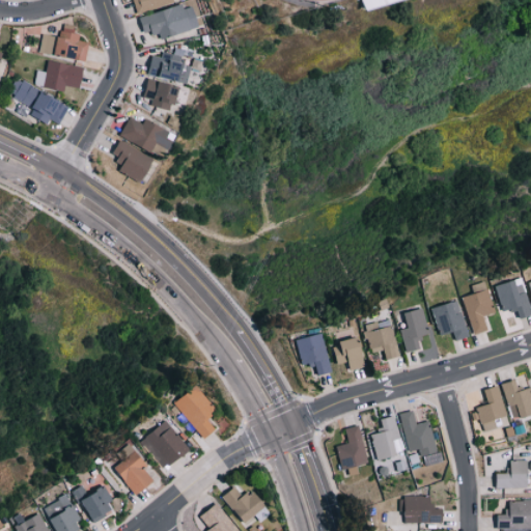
[(133,0),(137,14),(179,0),(133,0)]
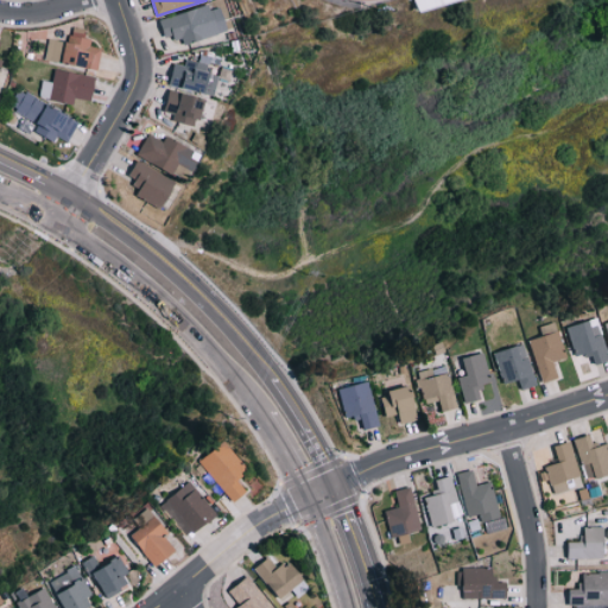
[(159,19),(164,39),(182,35),(184,44),(228,32),(220,4),(159,19)]
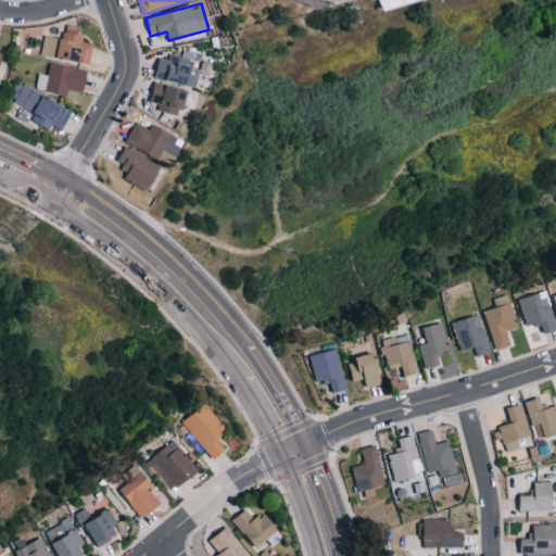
[(93,41),(76,38),(78,28),(65,25),(63,39),(45,35),(40,53),(89,64),(93,41)]
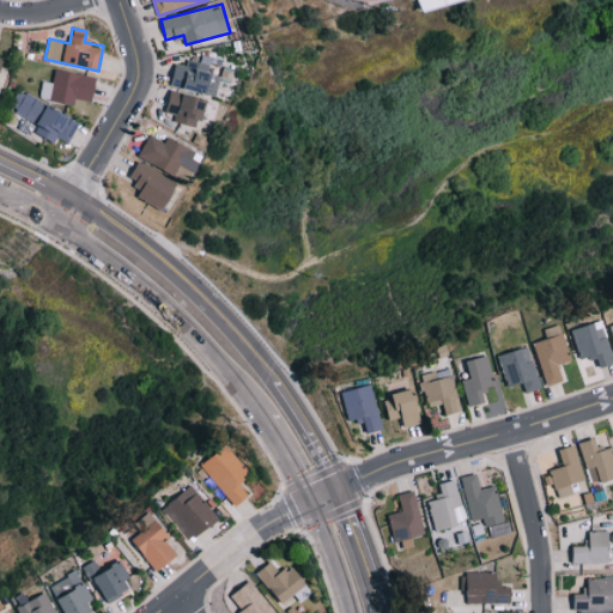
[(214,97),(222,71),(187,61),(187,66),(177,64),(171,85),(214,97)]
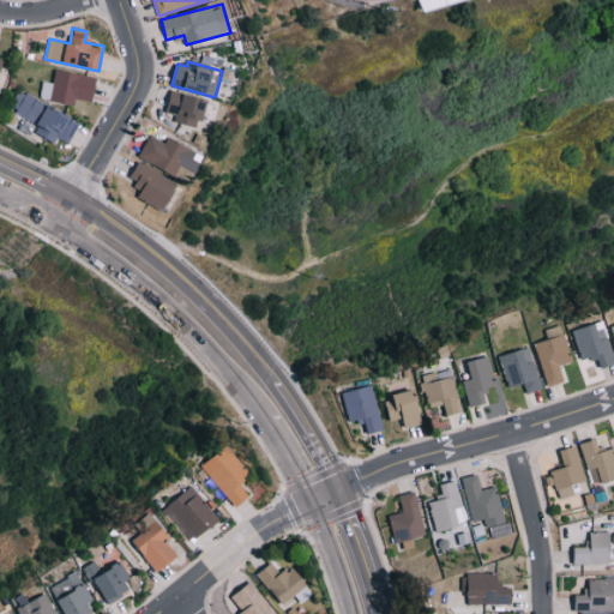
[(74,98),(92,102),(97,78),(55,68),(53,83),(42,80),(38,98),(73,106),(74,98)]
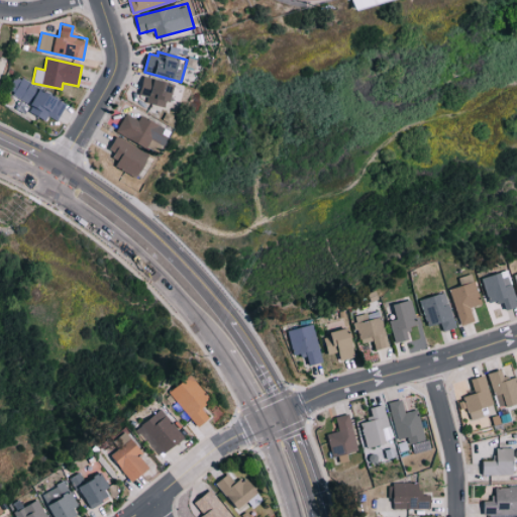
[(143,76),(139,94),(148,97),(146,103),(165,107),(167,99),(184,103),(188,87),(143,76)]
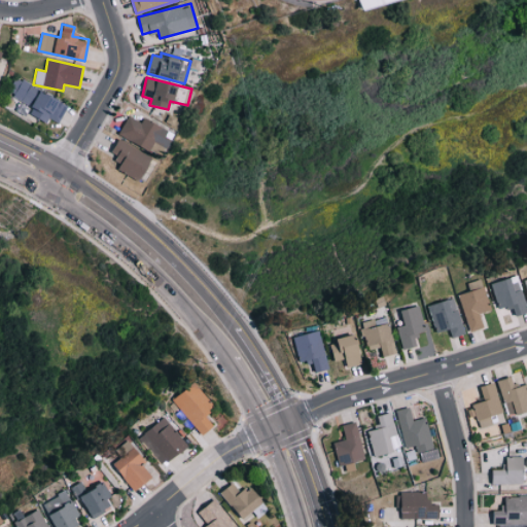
[(68,103),(14,78),(7,94),(33,105),(29,114),(47,123),(48,118),(59,124),(68,103)]
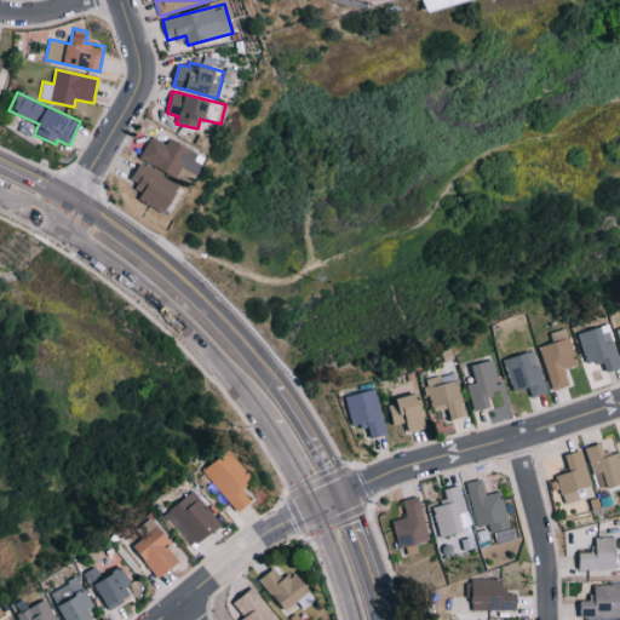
[(139,158),(174,178),(181,166),(195,174),(205,158),(170,138),(166,145),(151,137),(139,158)]
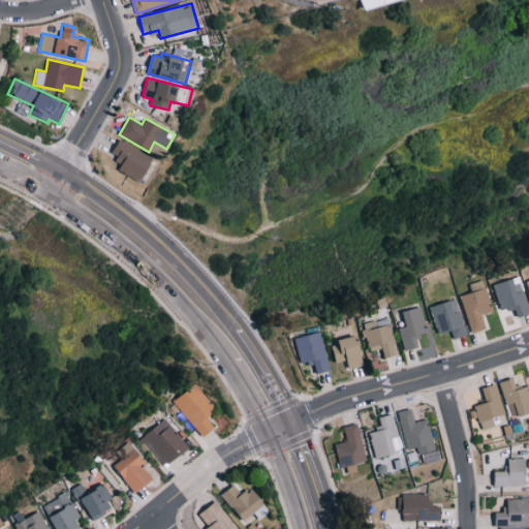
[(153,156),(118,141),(112,153),(120,157),(115,169),(142,182),(153,156)]
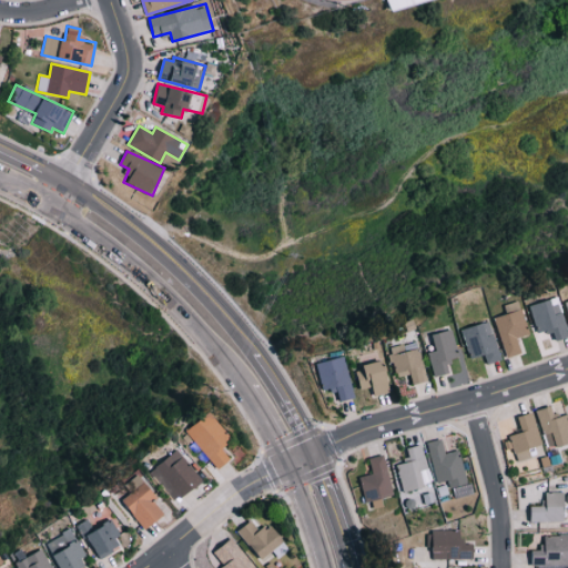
[(529,305),(537,334),(553,331),(555,341),(567,336),(567,334),(558,297),(529,305)]
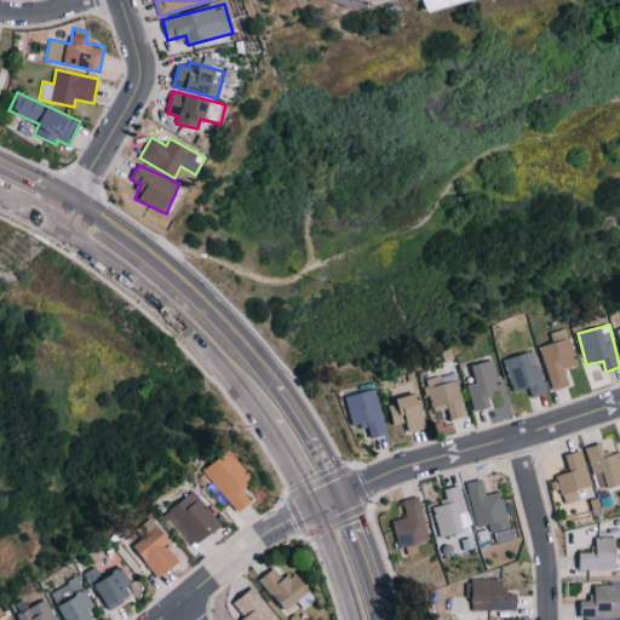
[(539,346),(552,390),(569,385),(564,368),(578,365),(567,328),(550,333),(554,343),(539,346)]
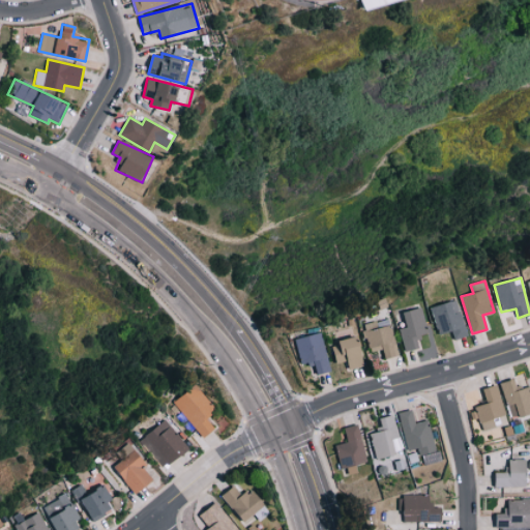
[(439,335),(451,331),(454,340),(468,335),(457,299),(430,307),(439,335)]
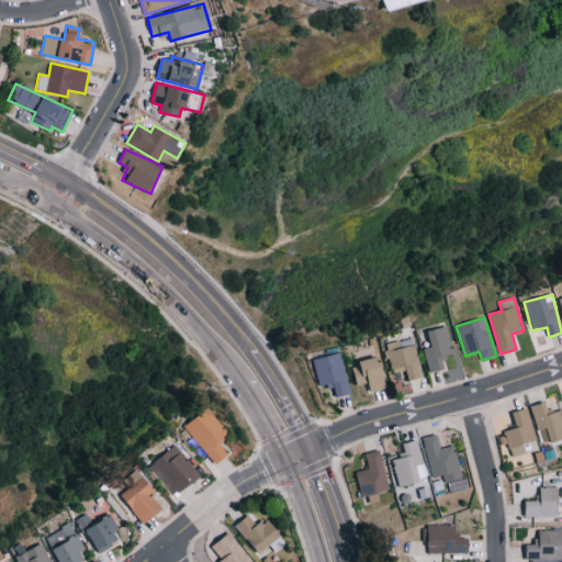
[(427,330),(430,347),(423,348),(427,373),(446,369),(444,358),(453,356),(448,326),(427,330)]
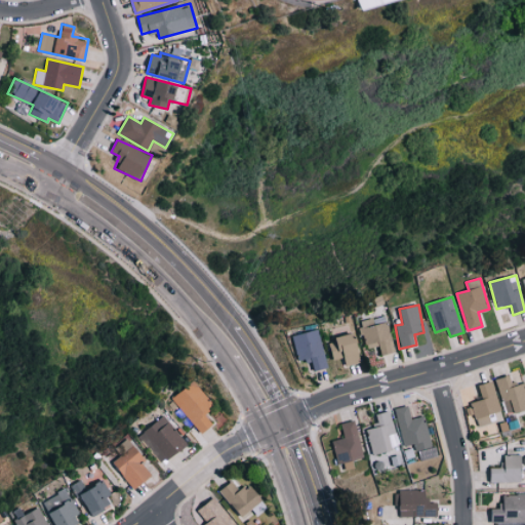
[(359,321),(363,347),(378,344),(380,355),(393,353),(387,316),(359,321)]
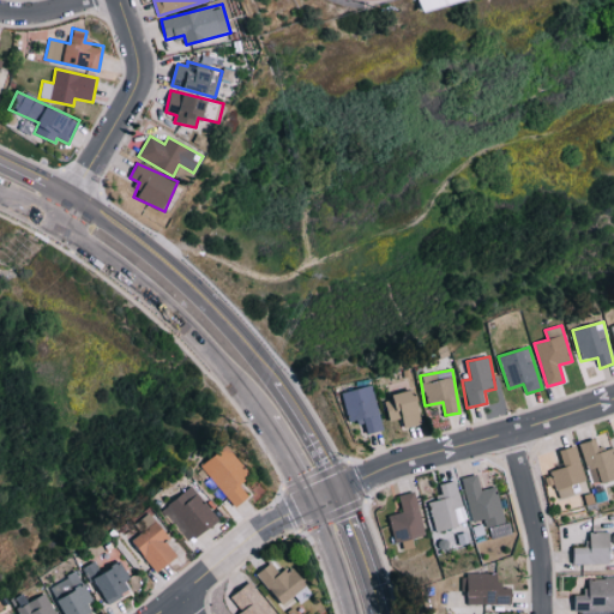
[(341,393),(349,423),(362,420),(367,434),(384,429),(371,385),(341,393)]
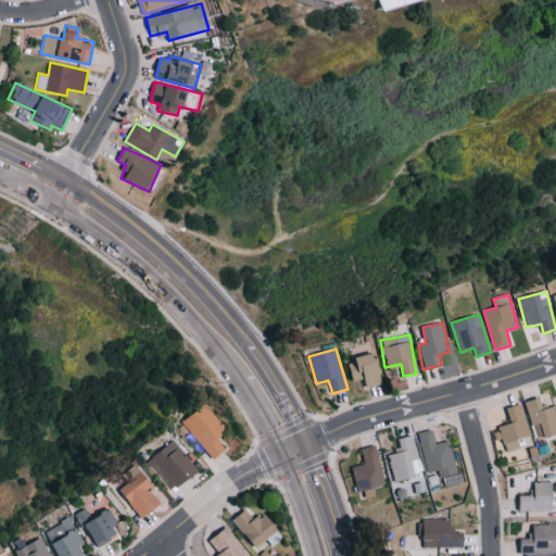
[(365,379),(366,387),(382,383),(377,354),(349,359),(353,381),(365,379)]
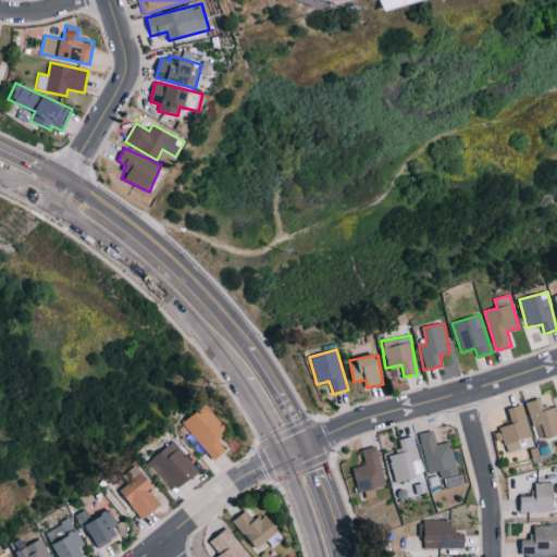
[(531,425),(541,423),(545,438),(556,435),(556,409),(555,410),(554,407),(544,409),(541,398),(524,403),(531,425)]
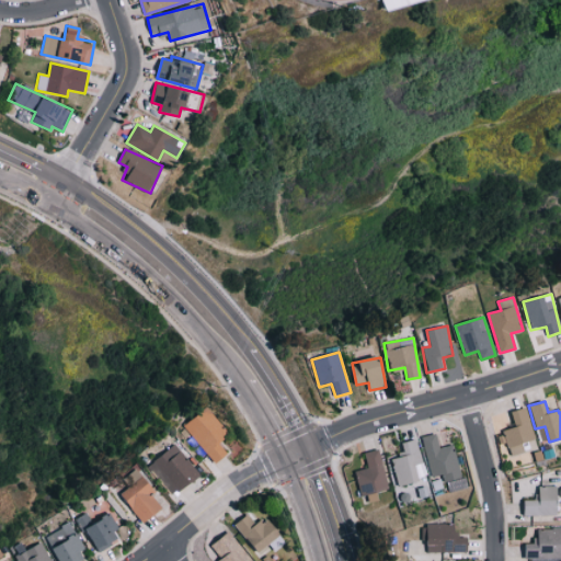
[(213,465),(228,455),(219,442),(228,435),(209,408),(185,424),(213,465)]
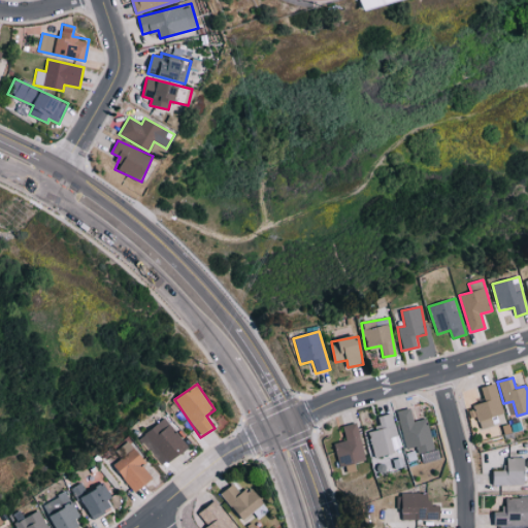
[(472,404),(480,429),(493,425),(491,418),(502,415),(494,384),(480,388),(484,401),(472,404)]
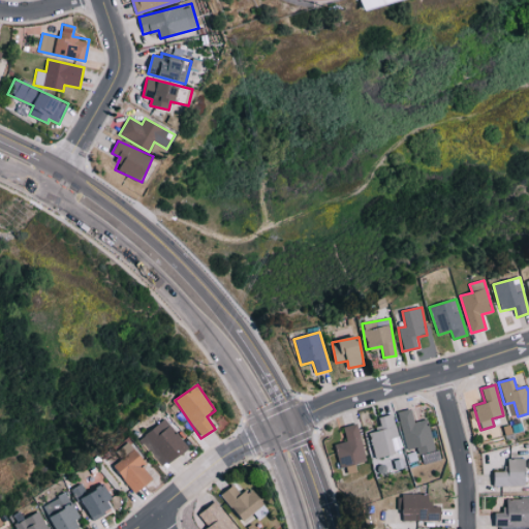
[(397,412),(406,449),(416,447),(417,454),(435,449),(428,418),(414,423),(411,409),(397,412)]
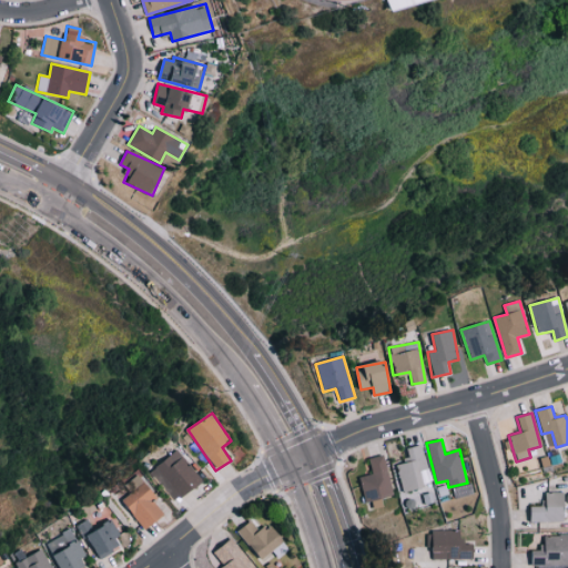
[(405,448),(407,459),(396,462),(401,490),(429,486),(422,445),(405,448)]
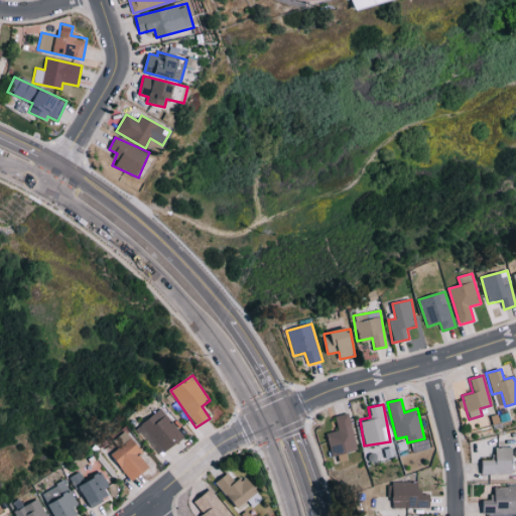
[(154,457),(182,439),(163,409),(135,426),(154,457)]
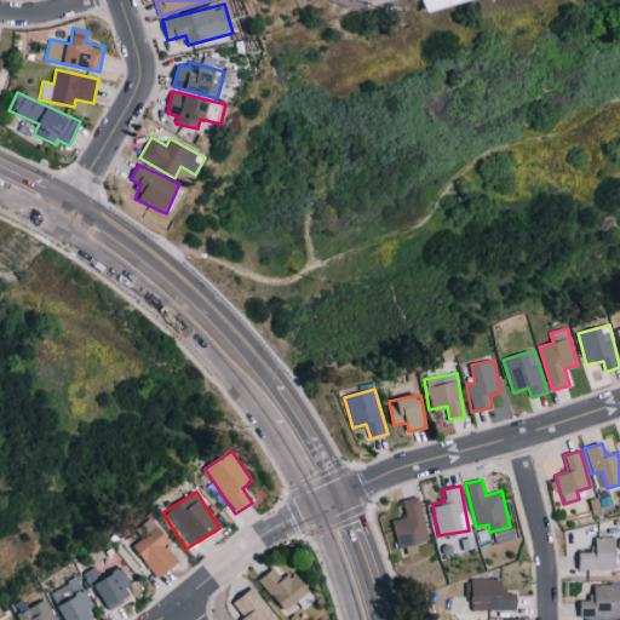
[(430,540),(418,497),(402,501),(407,517),(391,521),(399,549),(407,546),(408,555),(418,552),(415,545),(430,540)]
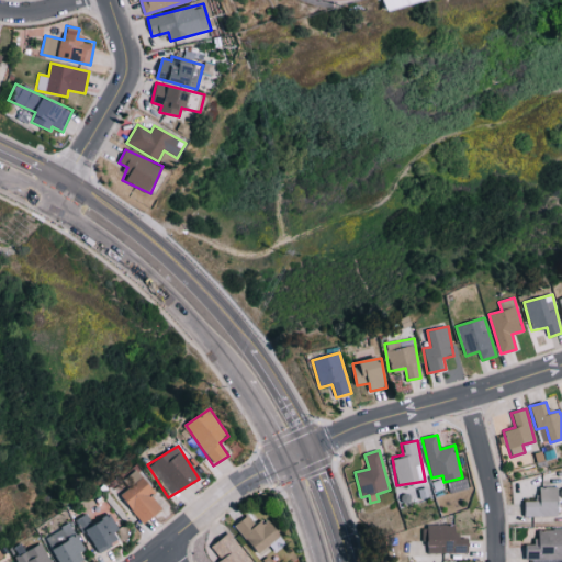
[(156,491),(136,469),(125,479),(132,485),(120,496),(145,525),(163,508),(150,495),(156,491)]
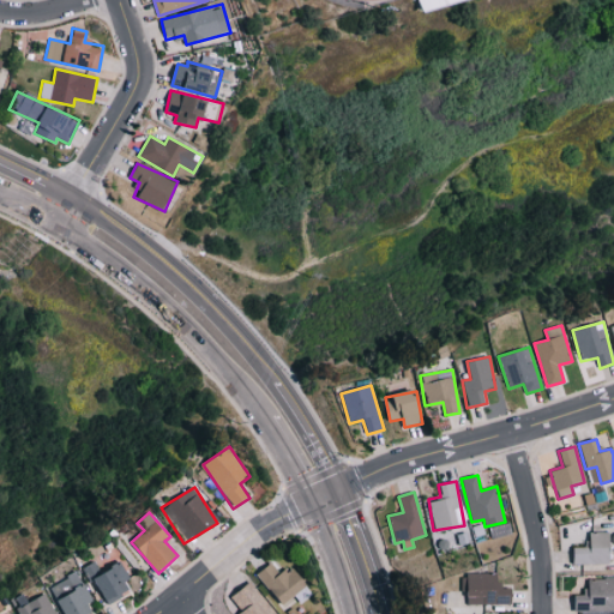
[(575,548),(575,565),(611,564),(611,533),(589,533),(589,547),(575,548)]
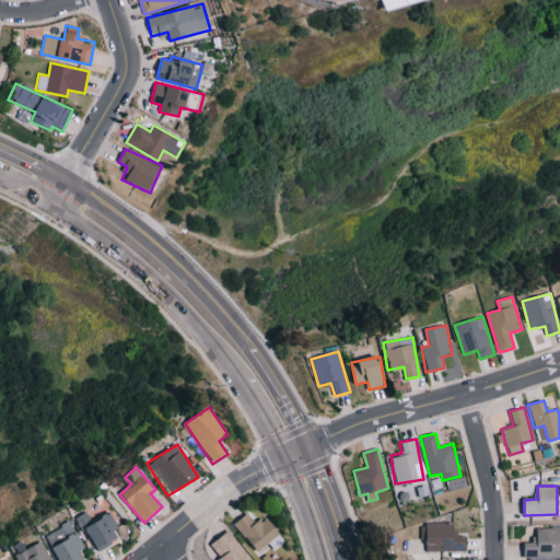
[(107,513),(92,522),(85,511),(77,516),(96,551),(121,537),(107,513)]
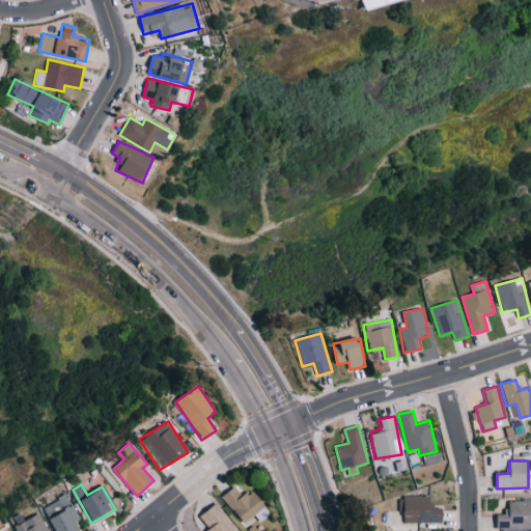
[(222,497),(245,523),(264,506),(250,488),(242,496),(233,486),(222,497)]
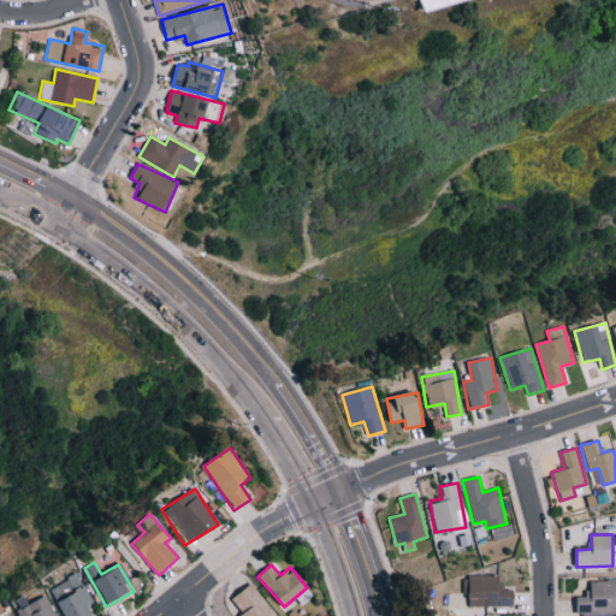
[(92,615),(93,615),(88,608),(94,604),(77,574),(49,588),(65,615),(92,615)]
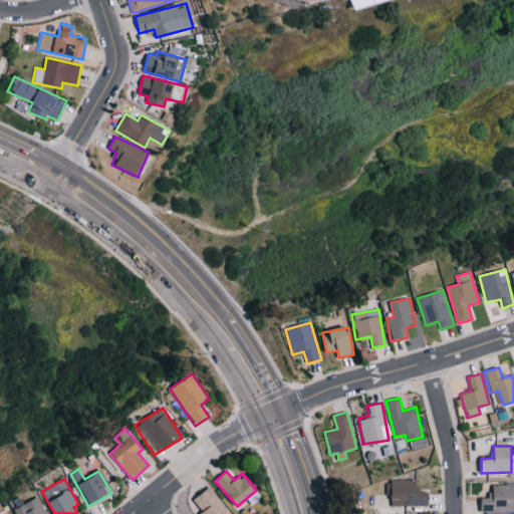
[(429,506),(429,492),(419,493),(419,480),(392,480),(392,506),(429,506)]
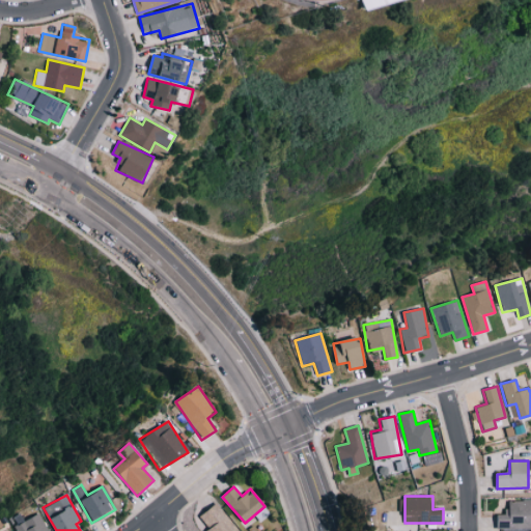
[(530,528),(530,499),(506,500),(506,514),(496,514),(497,529),(530,528)]
